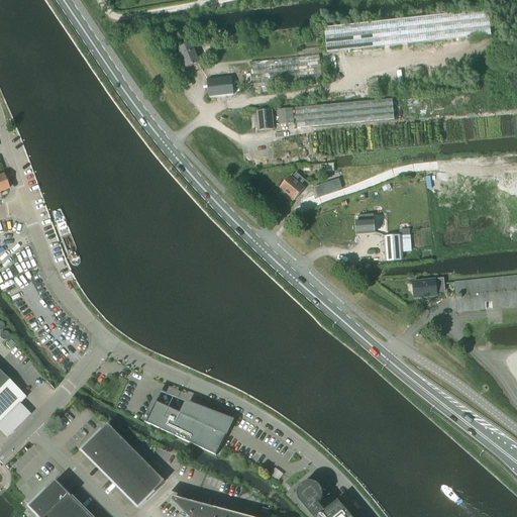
[(488,11),(325,28),(328,54),(491,35),(488,11)]
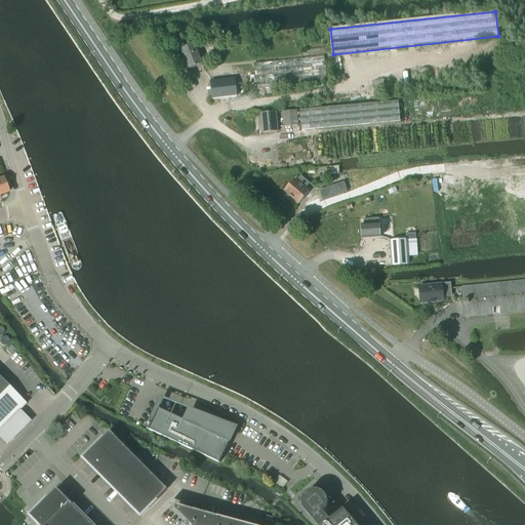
[(202,65),(196,49),(203,46),(201,42),(194,45),(194,44),(182,50),(190,70),(202,65)]
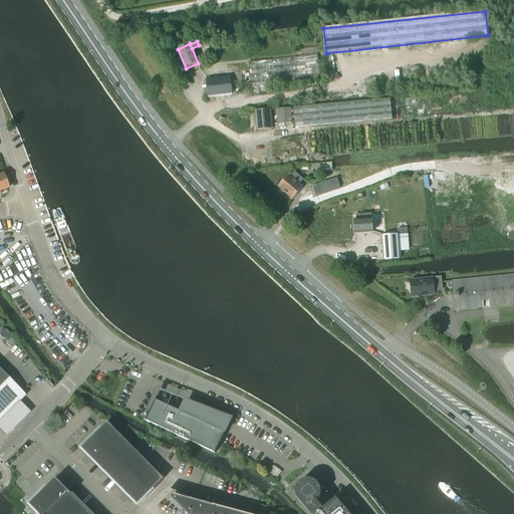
[(286,79),(287,83),(320,79),(318,55),(249,62),(251,83),(286,79)]
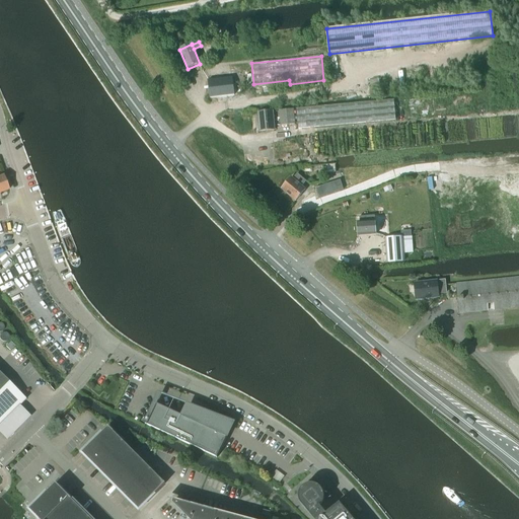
[(328,106),(295,109),(297,130),(330,127),(396,121),(394,100),(387,101),(328,106)]
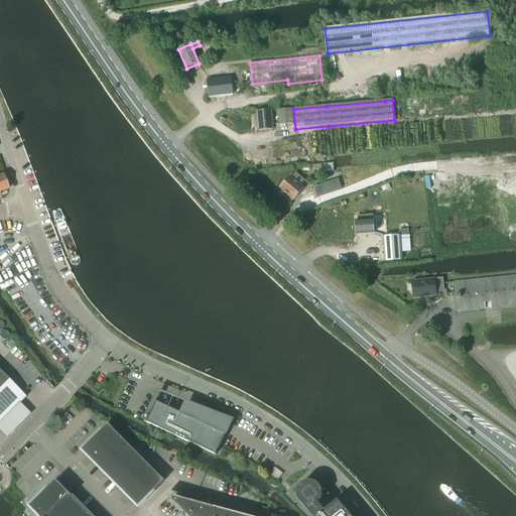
[(292,108),(278,110),(279,125),(293,123),(292,108)]
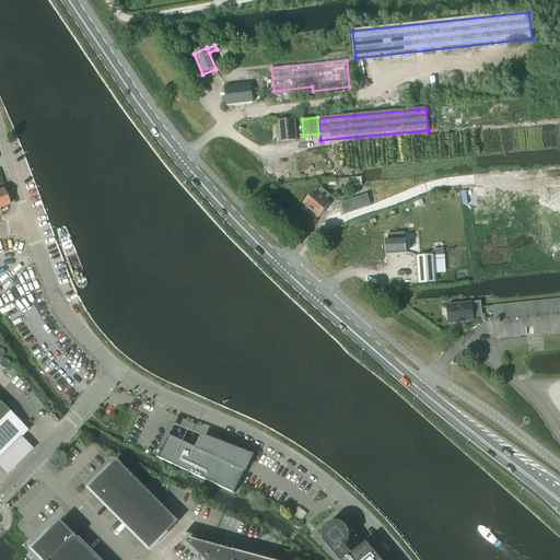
[(296,141),(294,119),(279,121),(281,142),(296,141)]
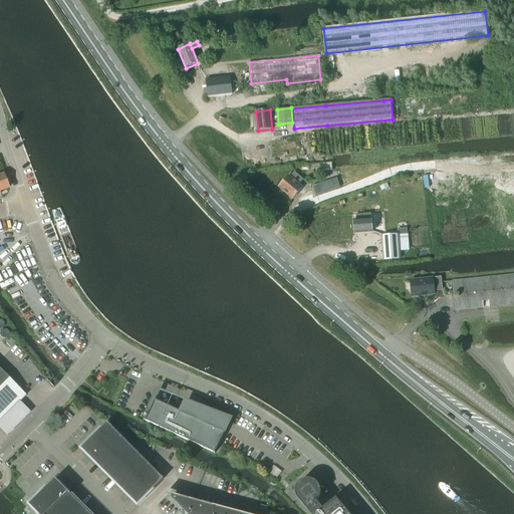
[(324,171),(332,170),(332,162),(324,163),(324,171)]
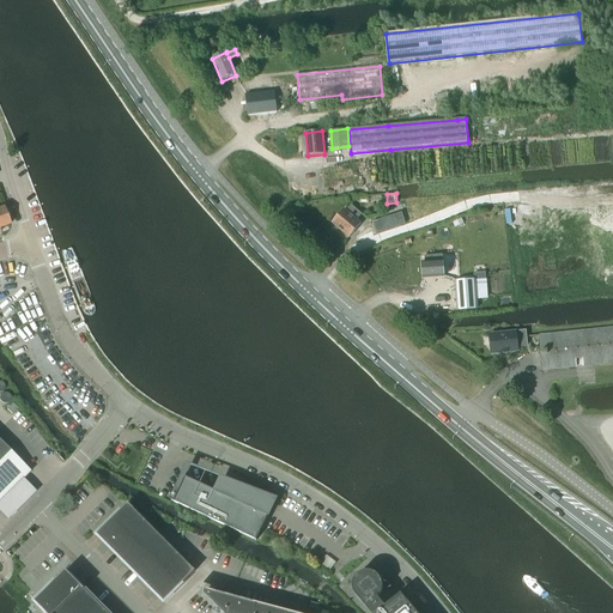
[(345,210),(333,224),(349,238),(360,224),(357,220),(362,214),(351,206),(346,212),(345,210)]
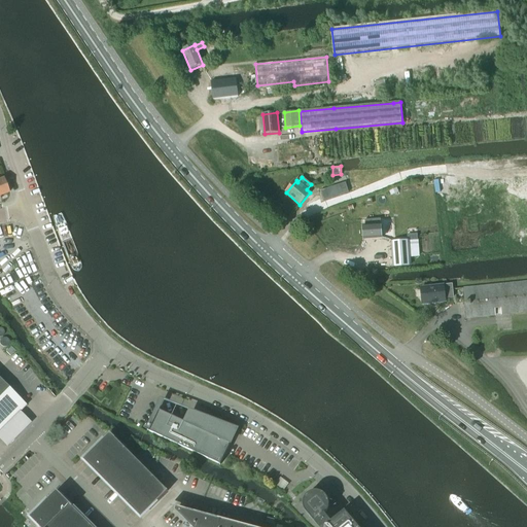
[(0,196),(8,192),(3,179),(0,180),(0,196)]
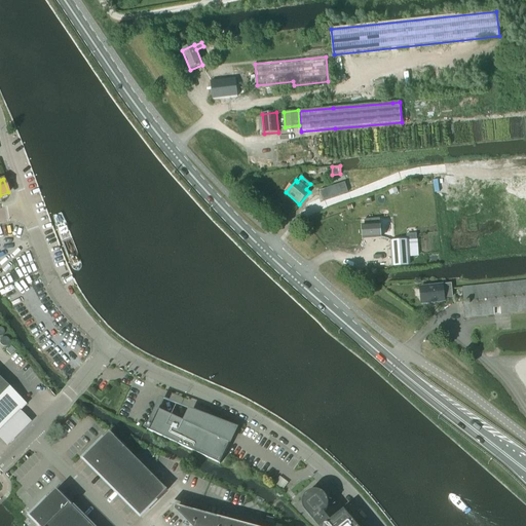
[(330,187),(333,197),(348,192),(345,183),(330,187)]
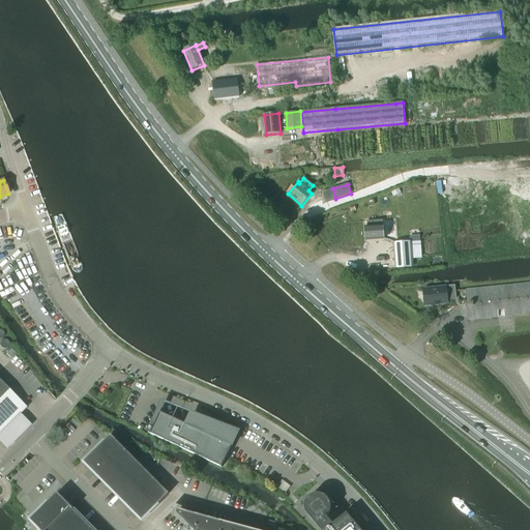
[(365,228),(366,240),(384,239),(383,227),(382,221),(366,222),(367,228),(365,228)]
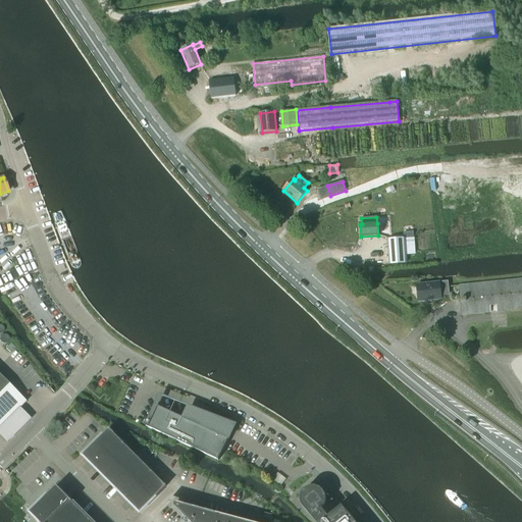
[(404,238),(387,239),(389,264),(406,263),(404,238)]
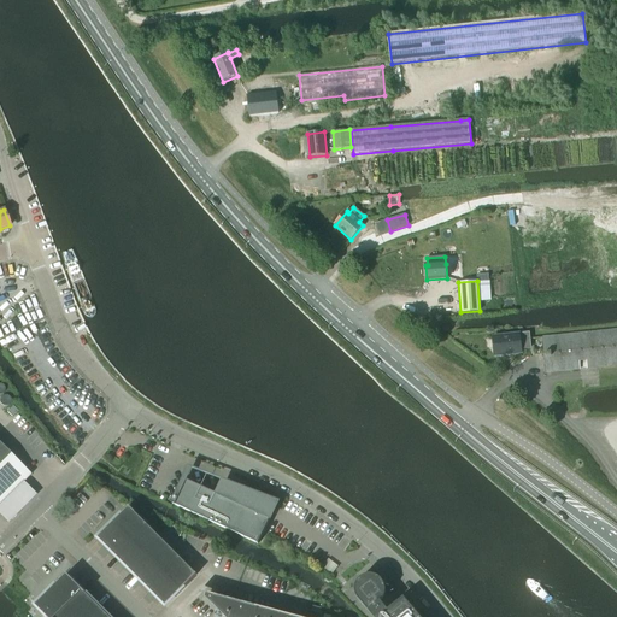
[(545,374),(616,365),(616,328),(541,336),(545,374)]
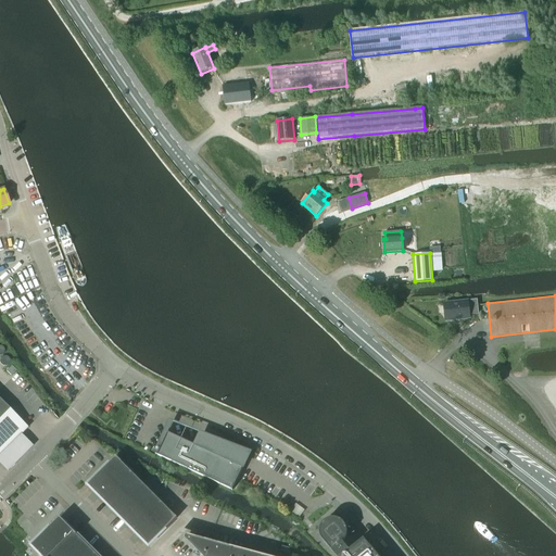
[(470,318),(469,315),(478,314),(477,301),(444,304),(446,320),(470,318)]
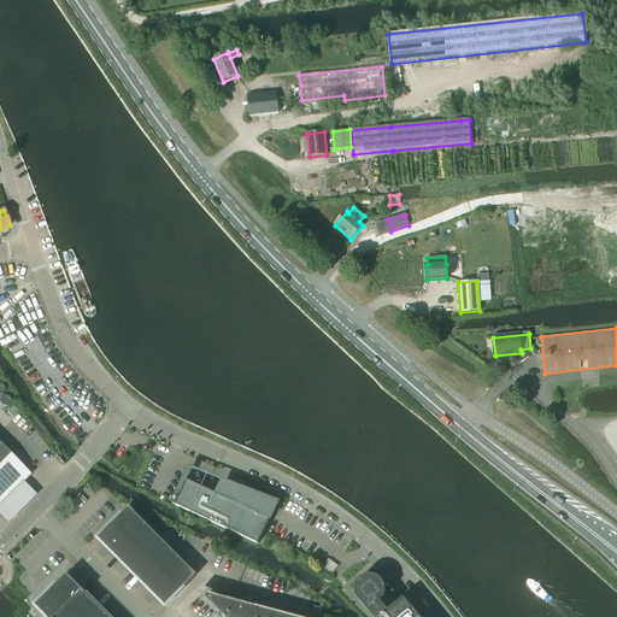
[(12,406),(6,412),(12,417),(17,411),(12,406)]
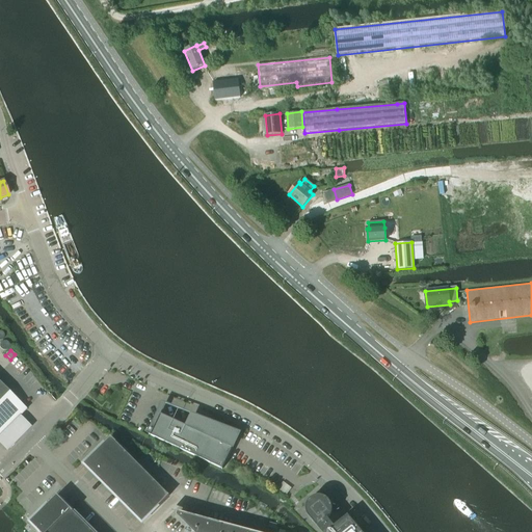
[(26,409),(0,383),(0,435),(20,416),(22,414),(26,409)]
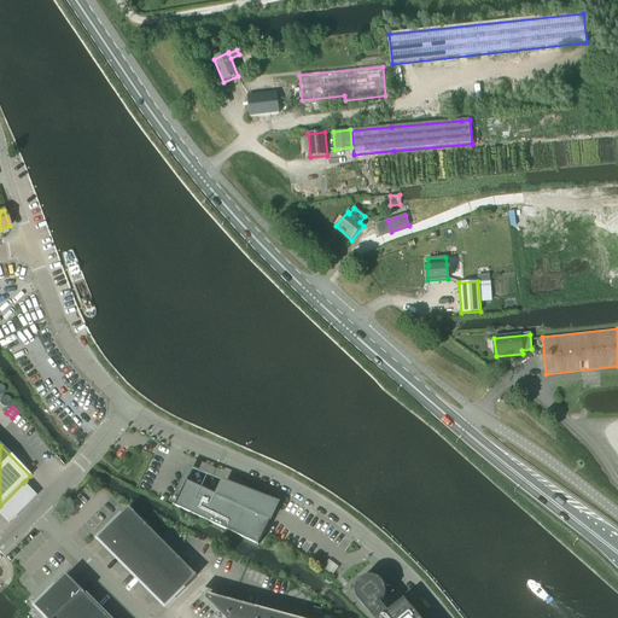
[(173,505),(174,505),(260,544),(266,530),(268,531),(281,506),(283,502),(190,466),(173,502),(173,505)]
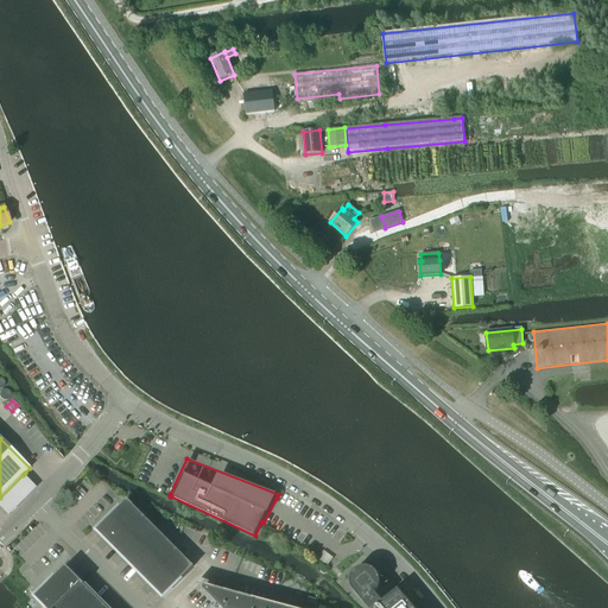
[(24,474),(0,498),(0,506),(6,512),(35,485),(24,474)]
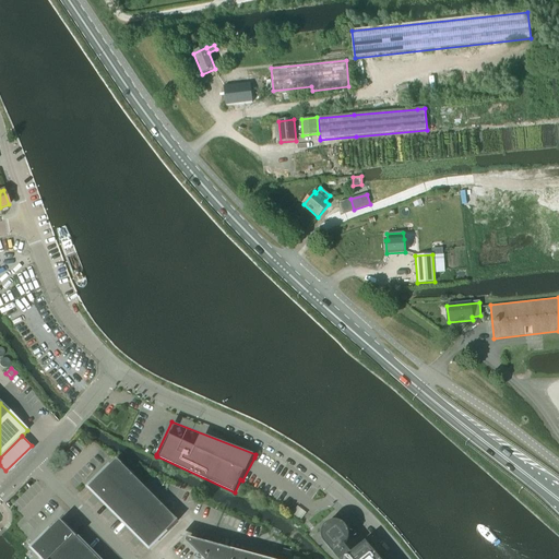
[(117,460),(88,488),(94,494),(96,491),(105,500),(132,474),(117,460)]
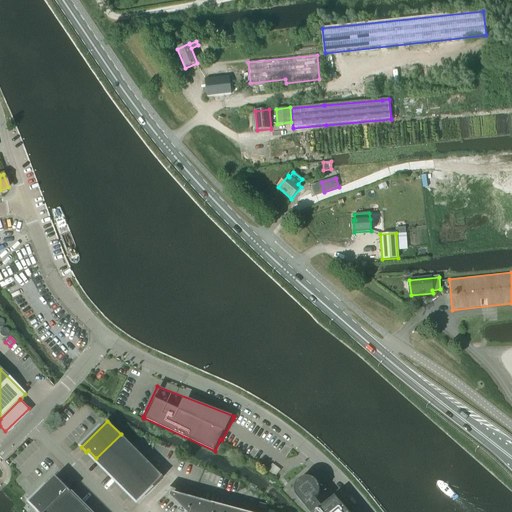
[(121,434),(96,458),(97,458),(95,460),(99,465),(101,463),(110,471),(108,473),(109,475),(135,448),(121,434)]
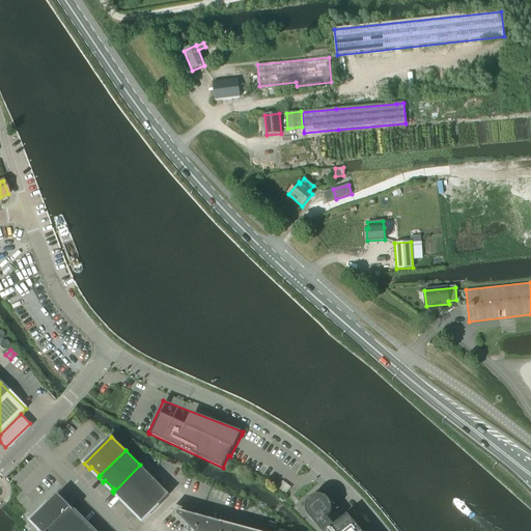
[(140,465),(113,493),(116,495),(118,493),(127,502),(124,504),(128,507),(155,480),(140,465)]
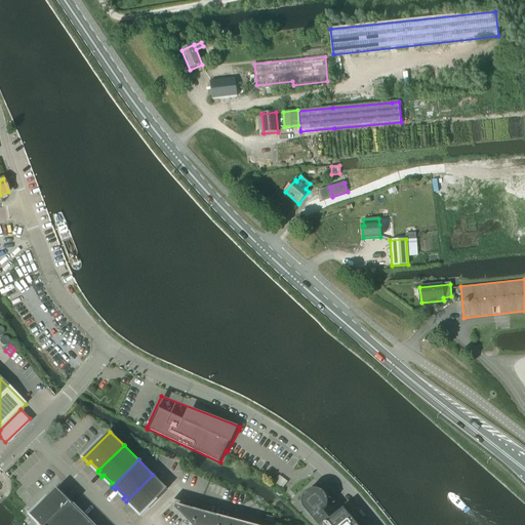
[(153,475),(126,501),(127,502),(129,500),(138,510),(136,512),(139,514),(166,488),(153,475)]
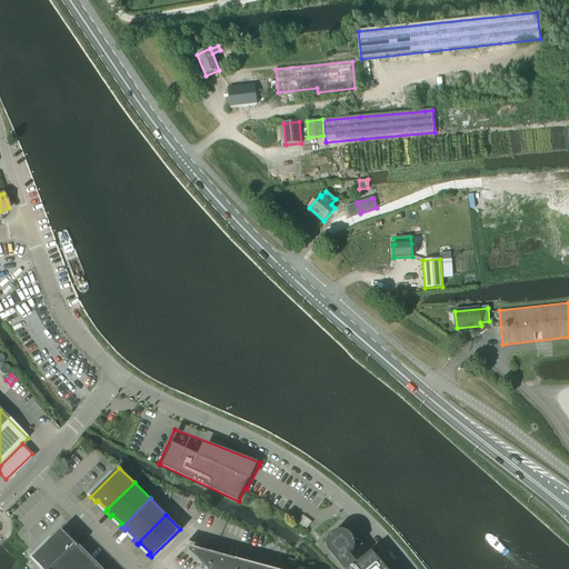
[(45,568),(49,568),(75,543),(72,541),(70,543),(62,536),(65,533),(62,530),(46,547),(47,548),(36,559),(46,568),(45,568)]
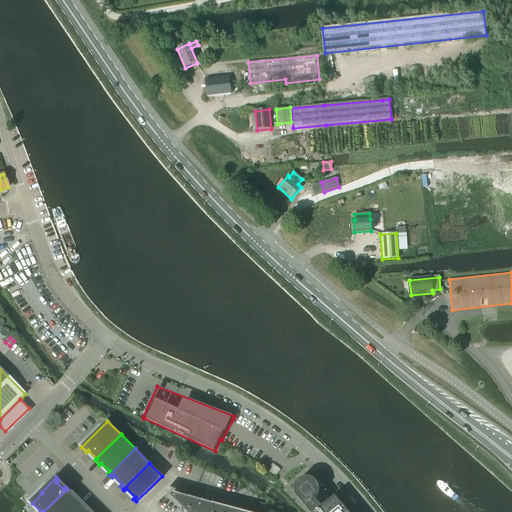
[(310,511),(349,511),(335,495),(329,500),(324,494),(318,492),(318,491),(319,489),(318,487),(318,485),(317,484),(316,482),(315,481),(313,480),(312,479),(310,479),(308,478),(306,478),(305,479),(303,479),(302,480),(300,481),(299,483),(298,484),(297,486),(297,487),(297,489),(297,491),(297,492),(298,494),(299,495),(300,497),(301,498),(303,499),(304,499),(306,500),(308,500),(309,500),(311,500),(313,502),(306,507),(310,511)]
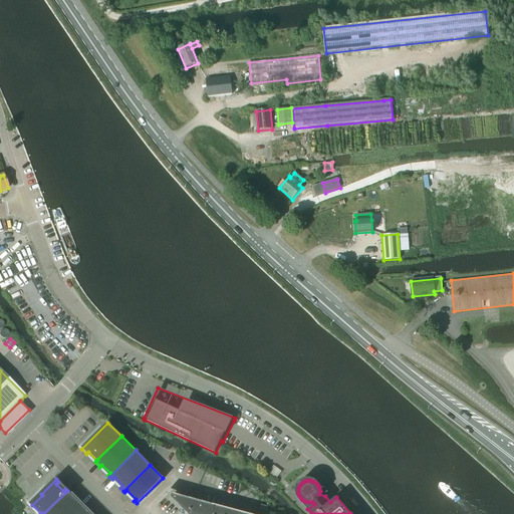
[(67,491),(44,513),(70,513),(80,504),(78,501),(76,503),(67,495),(69,493),(67,491)]
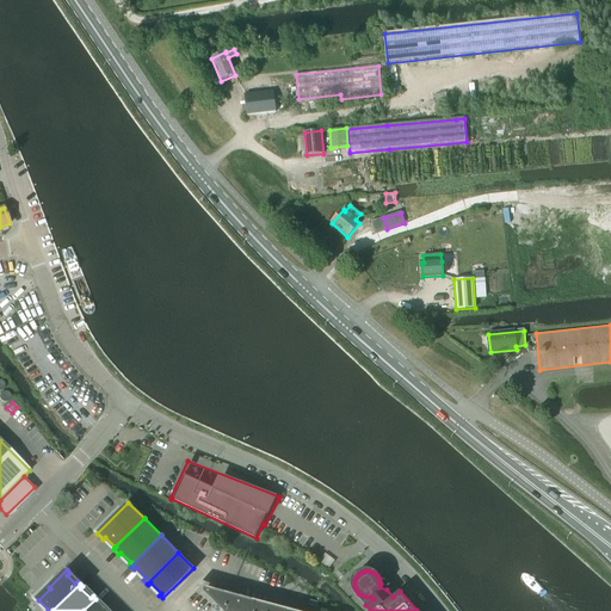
[(283,610),(207,591),(207,594),(204,592),(202,591),(217,606),(217,610),(222,610),(283,610)]
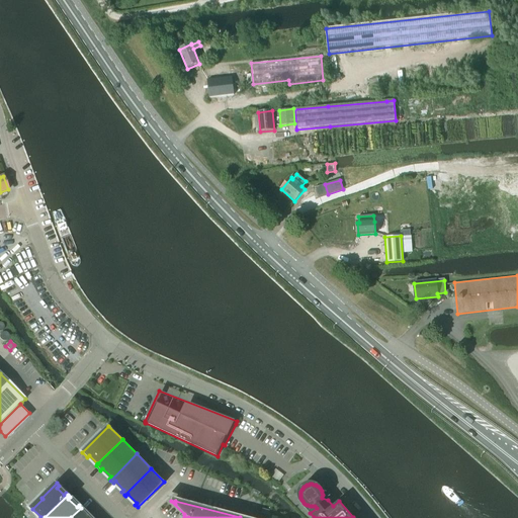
[(81,508),(71,517),(87,517),(81,512),(83,510),(81,508)]
